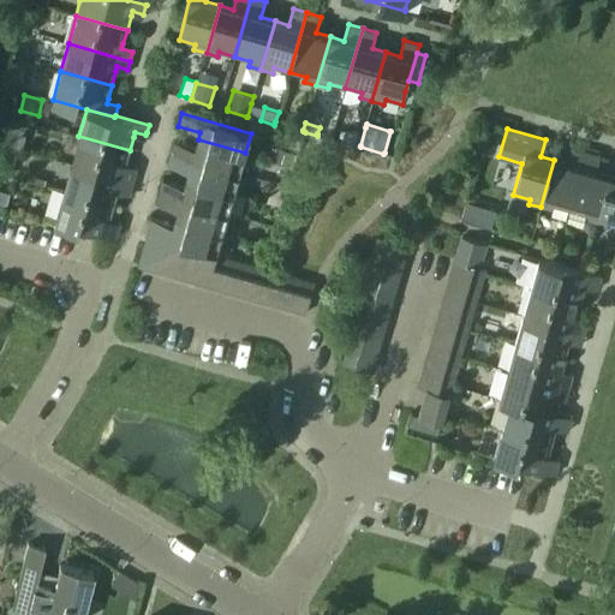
[(345,130),(341,142),(350,143),(356,145),(357,145),(360,133),(345,130)]
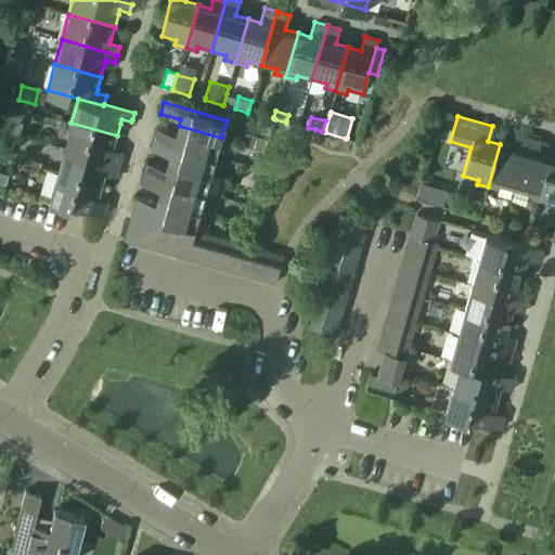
[(10,119),(7,131),(20,136),(23,123),(10,119)]
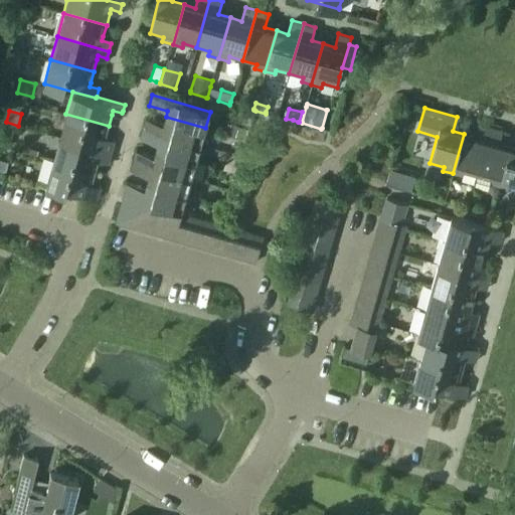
[(65,114),(59,137),(102,149),(112,152),(114,144),(105,141),(106,138),(109,126),(65,114)]
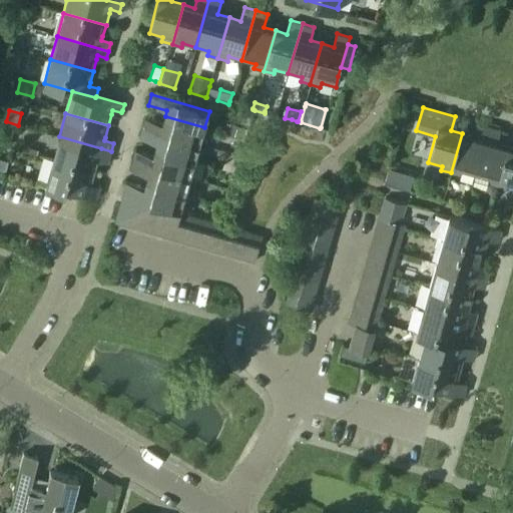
[(204,127),(165,116),(163,123),(145,117),(142,127),(200,144),(204,127)]
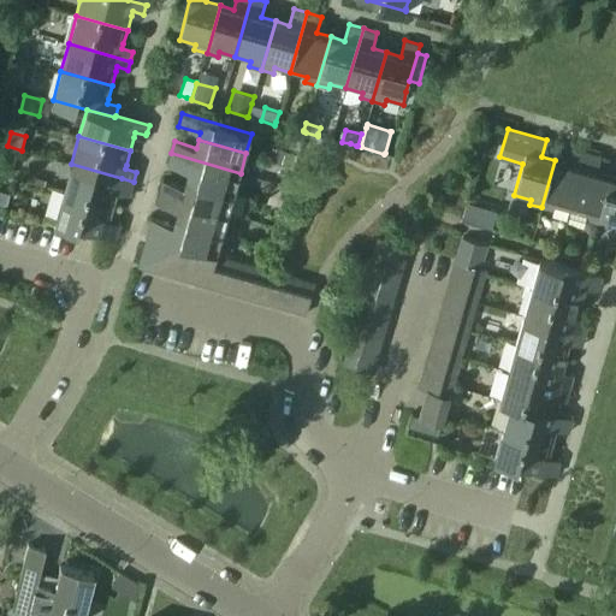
[(276,148),(272,161),(292,167),(298,169),(298,167),(302,155),(276,148)]
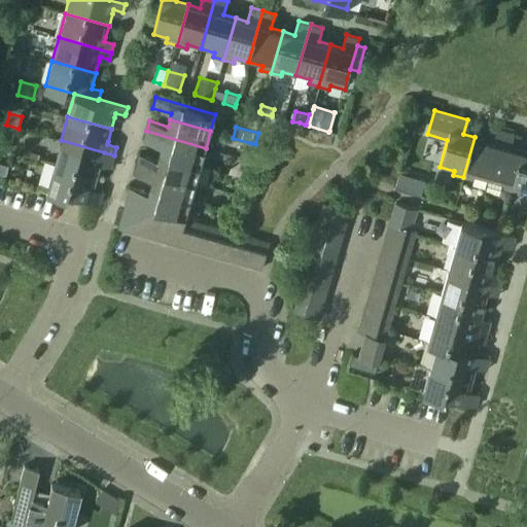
[(488,180),(502,130),(491,127),(487,140),(475,137),(463,177),(473,180),(475,177),(488,180)]
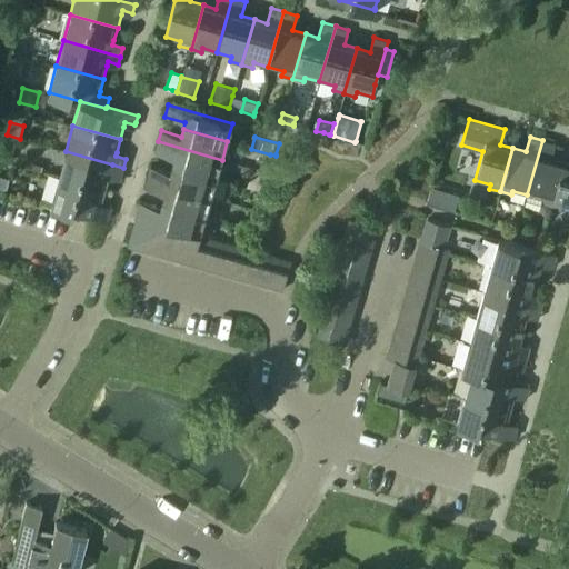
[(551,207),(565,162),(551,159),(556,143),(542,140),(527,195),(525,206),(539,210),(541,203),(551,207)]
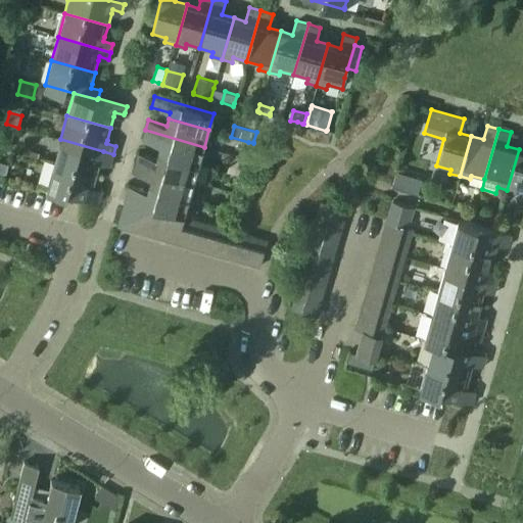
[(204,147),(145,130),(142,140),(160,145),(159,152),(199,163),(204,147)]
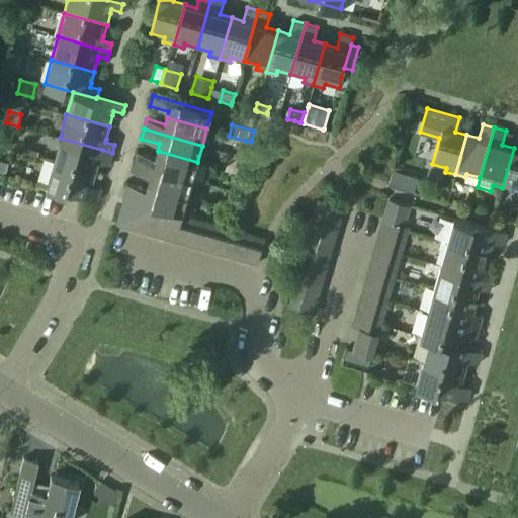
[(0,145),(8,148),(12,137),(1,134),(0,138),(0,145)]
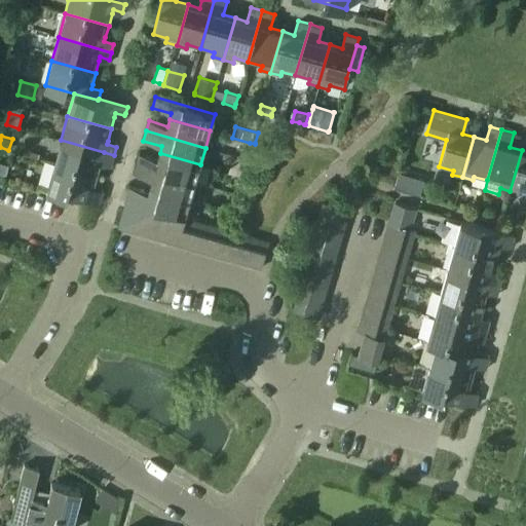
[(61,140),(54,163),(98,176),(101,164),(102,161),(111,163),(114,155),(104,152),(61,140)]
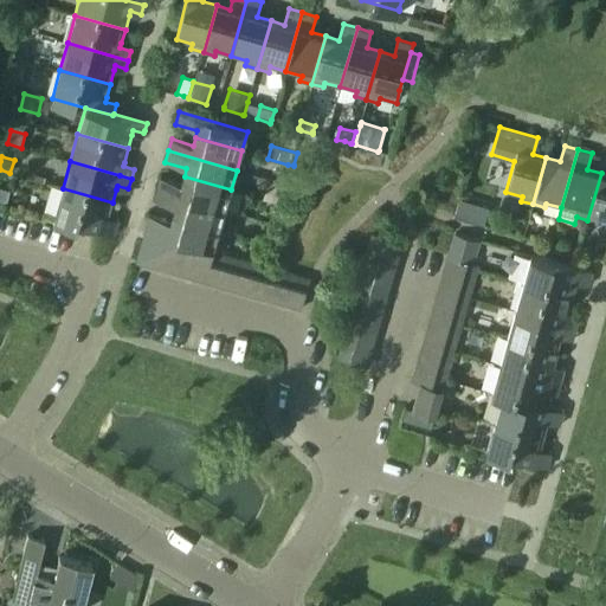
[(605,219),(605,174),(601,173),(587,220),(599,223),(600,218),(605,219)]
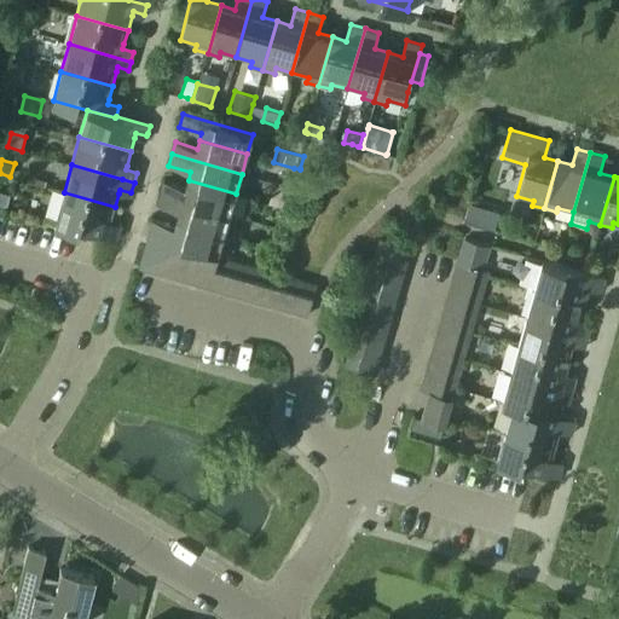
[(236,194),(189,180),(186,187),(163,181),(160,194),(231,213),(236,194)]
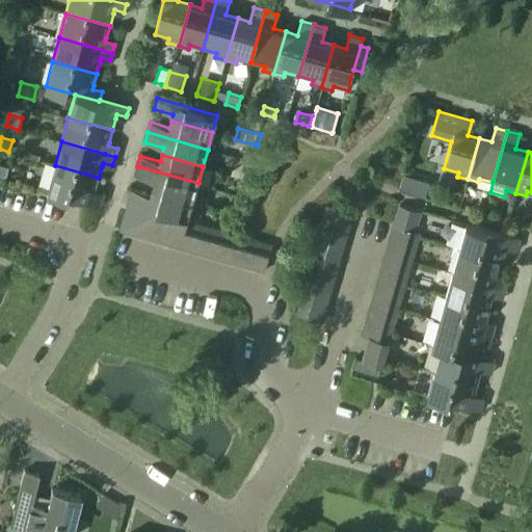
[(238,158),(237,158),(233,175),(243,178),(247,161),(238,158)]
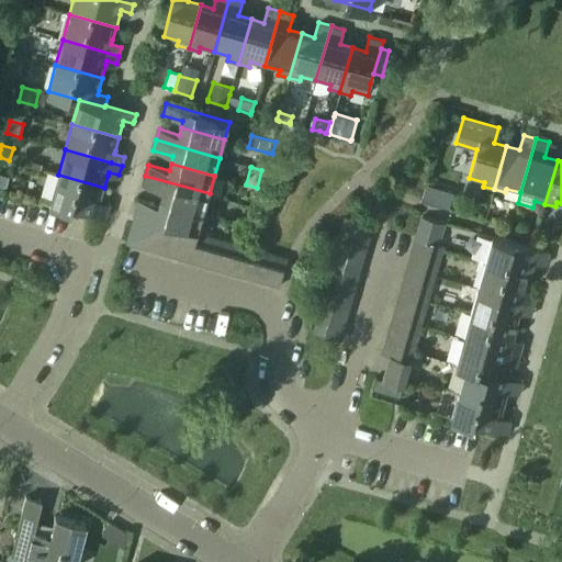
[(58,175),(51,201),(87,211),(107,217),(107,216),(110,208),(100,205),(101,201),(104,188),(58,175)]
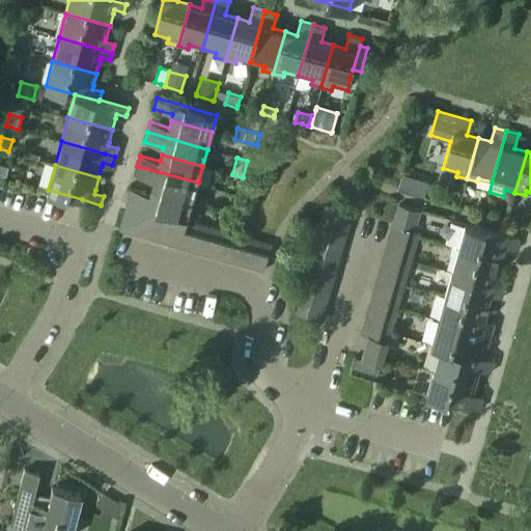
[(198,183),(137,166),(135,176),(154,182),(151,188),(193,199),(198,183)]
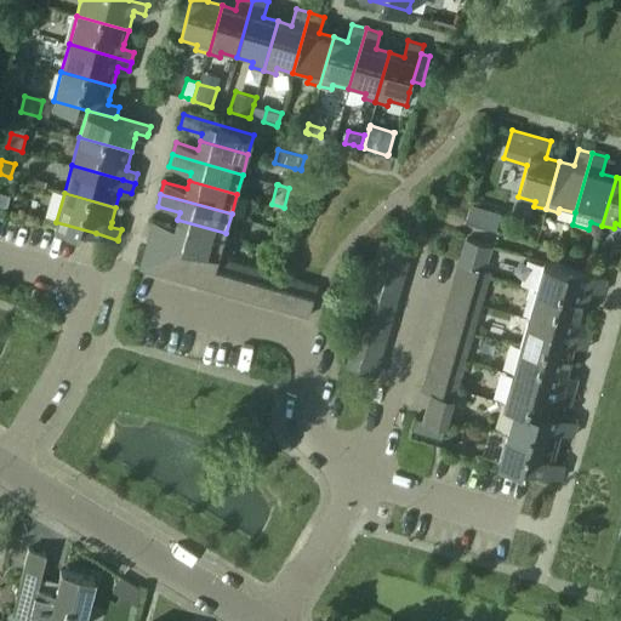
[(488,228),(495,231),(501,212),(493,210),(488,228)]
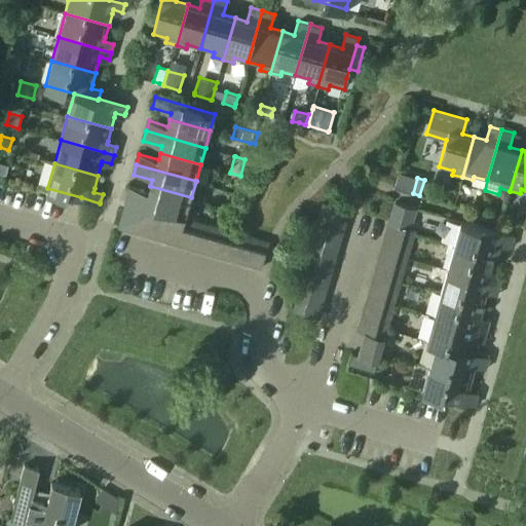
[(191,197),(150,186),(148,192),(129,187),(126,197),(138,201),(150,204),(162,208),(174,212),(187,215),(191,197)]
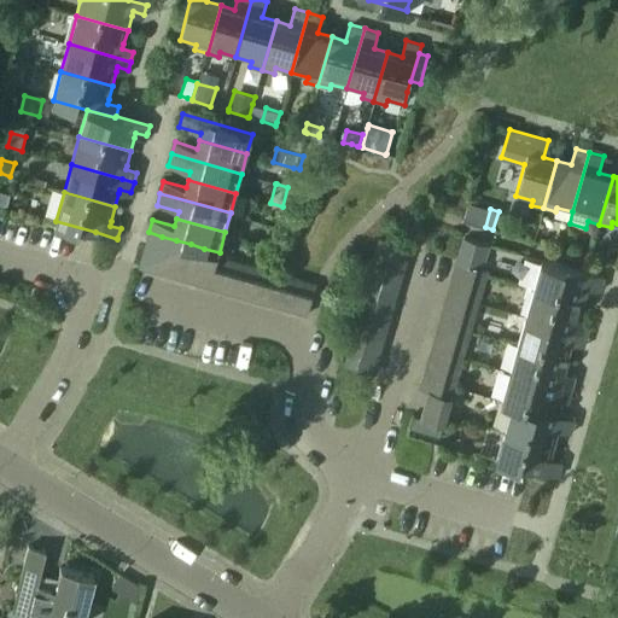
[(139,267),(140,267),(152,270),(162,237),(149,232),(139,267)]
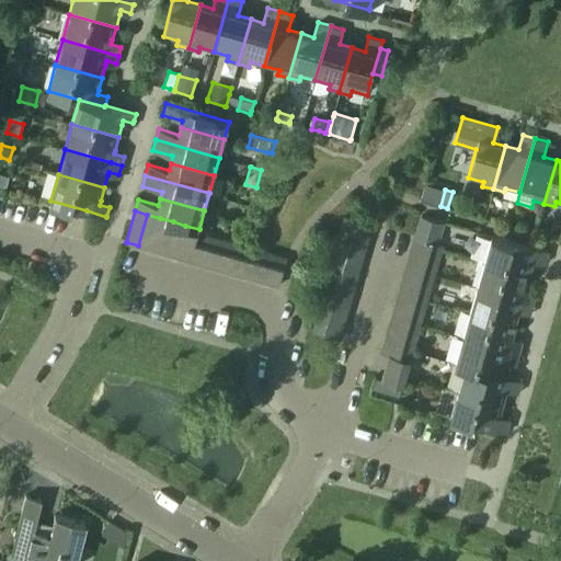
[(160,218),(147,215),(138,245),(151,250),(160,218)]
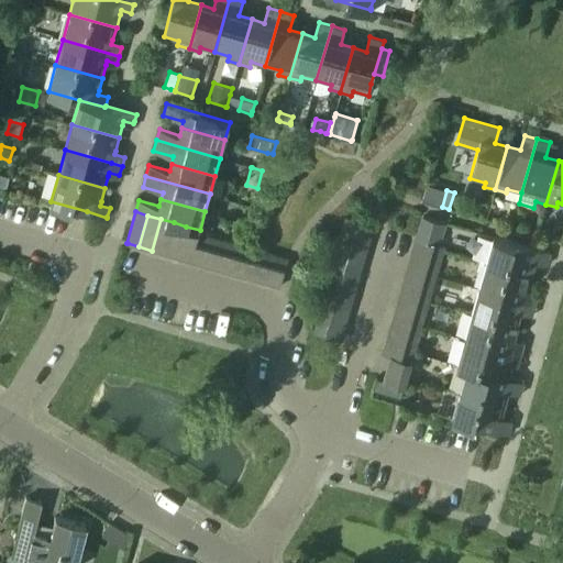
[(434,243),(440,222),(421,217),(416,239),(434,243)]
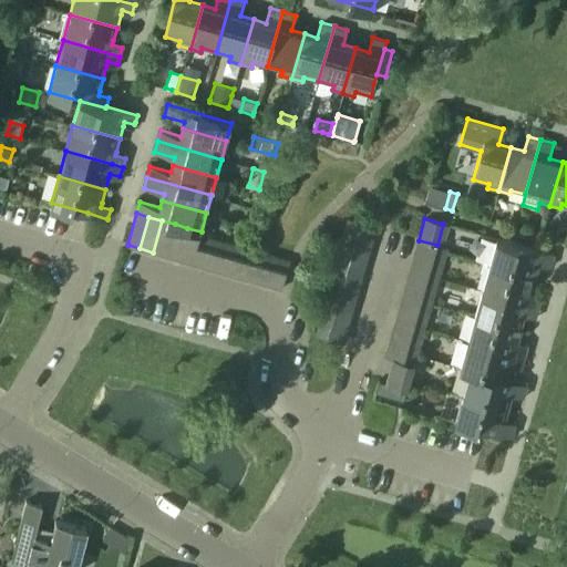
[(343,233),(372,240),(377,228),(348,219),(343,233)]
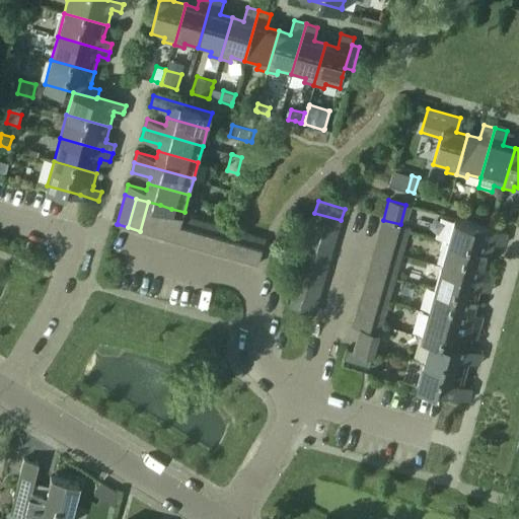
[(160,205),(148,202),(140,231),(151,234),(160,205)]
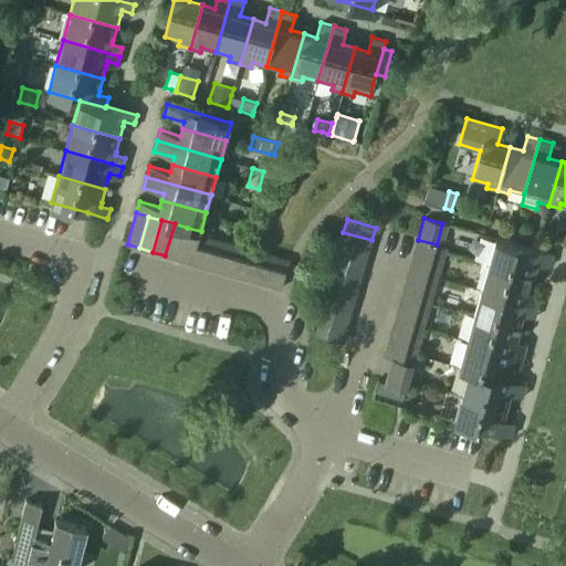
[(187,228),(175,223),(165,255),(178,259),(187,228)]
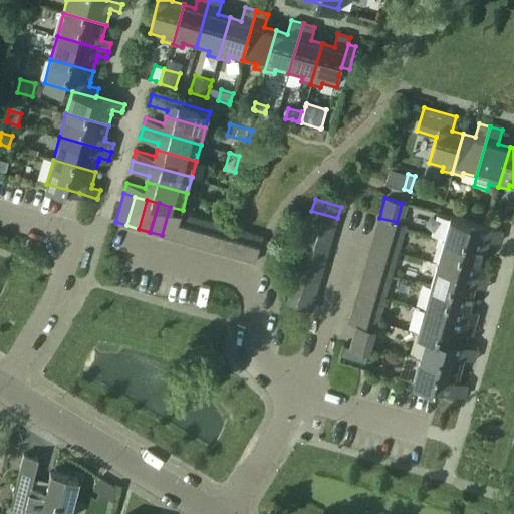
[(174,239),(182,213),(183,210),(170,207),(162,235),(174,239)]
